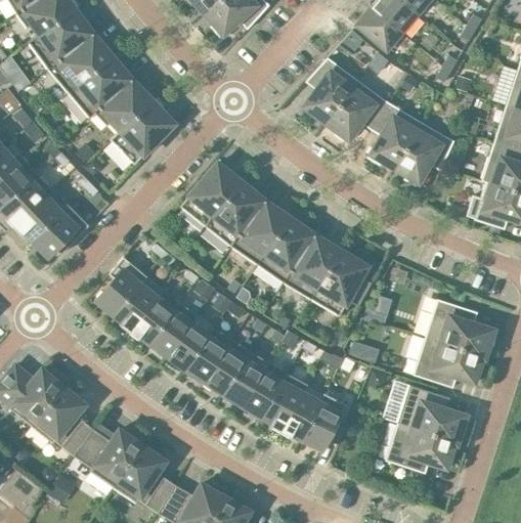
[(9,0),(17,12),(35,0),(9,0)]
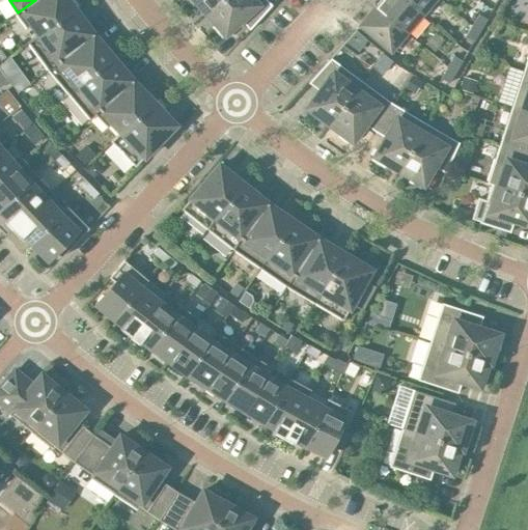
[(35,0),(18,12),(28,28),(33,25),(40,34),(30,42),(30,43),(80,7),(75,0),(35,0)]
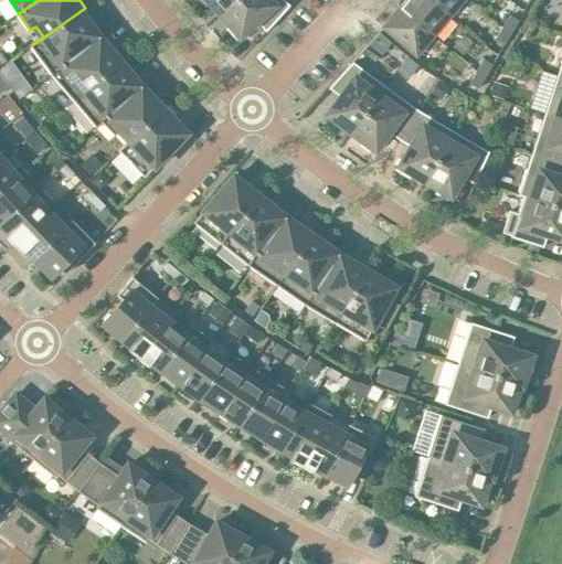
[(222,13),(236,0),(207,0),(211,4),(212,2),(222,13)]
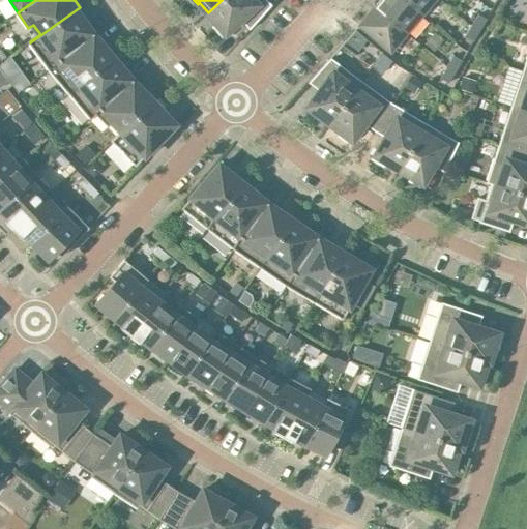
[(252,29),(273,5),(269,0),(222,0),(208,12),(217,23),(215,24),(227,35),(233,30),(231,28),(242,19),(252,29)]
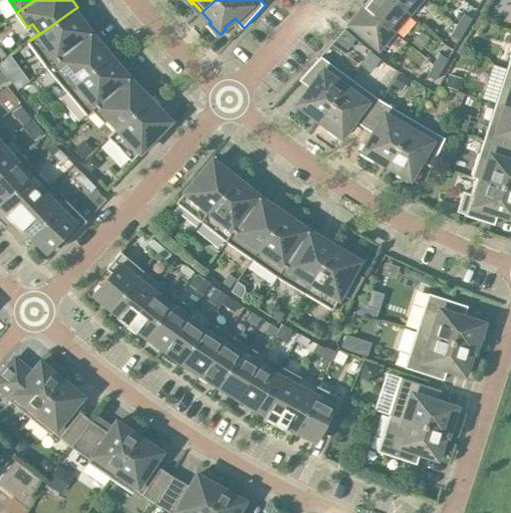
[(396,31),(411,13),(395,0),(370,0),(366,6),(396,31)]
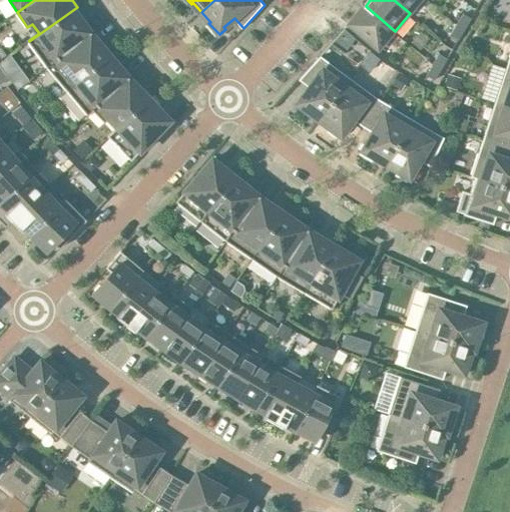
[(394,0),(410,13),(421,0),(394,0)]
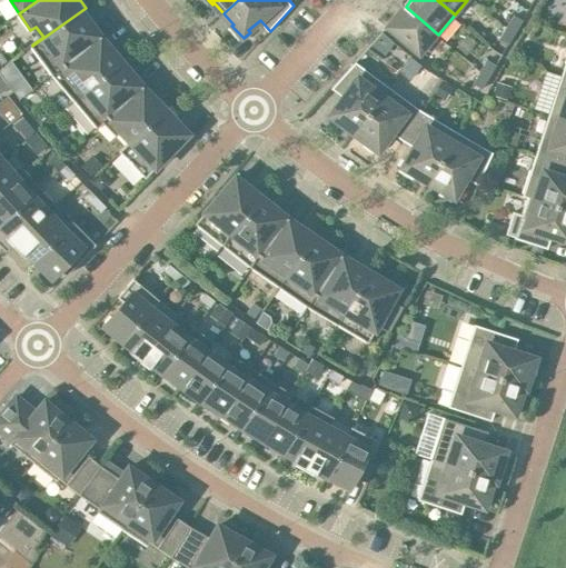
[(421,55),(438,35),(406,7),(388,27),(421,55)]
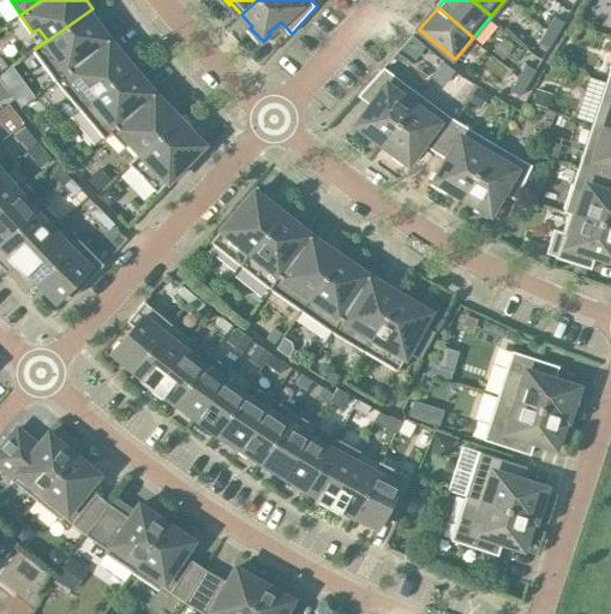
[(93,9),(35,49),(58,81),(109,39),(102,28),(106,25),(93,9)]
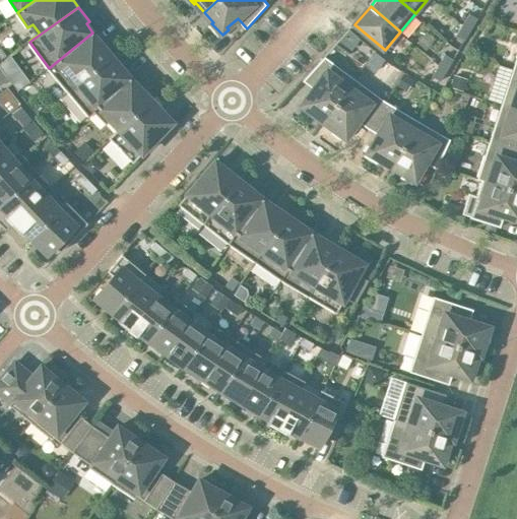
[(464,24),(471,29),(478,18),(471,13),(464,24)]
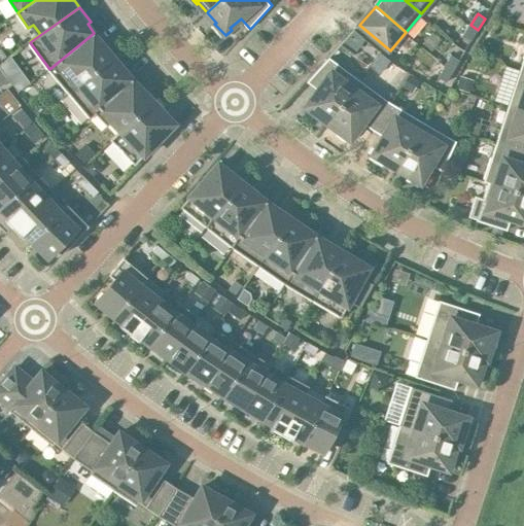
[(472,40),(478,30),(470,25),(464,36),(472,40)]
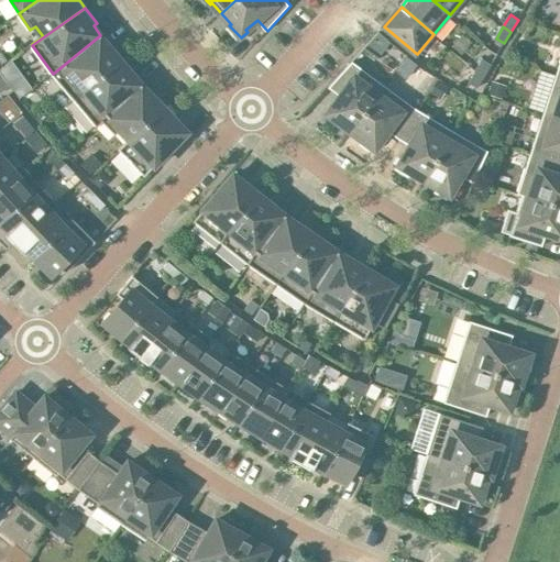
[(124,57),(111,42),(108,44),(100,35),(53,74),(75,99),(124,57)]
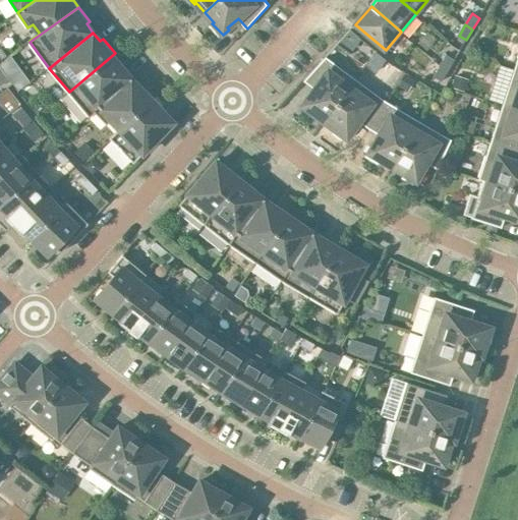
[(69,92),(91,116),(131,78),(124,70),(127,67),(115,53),(69,92)]
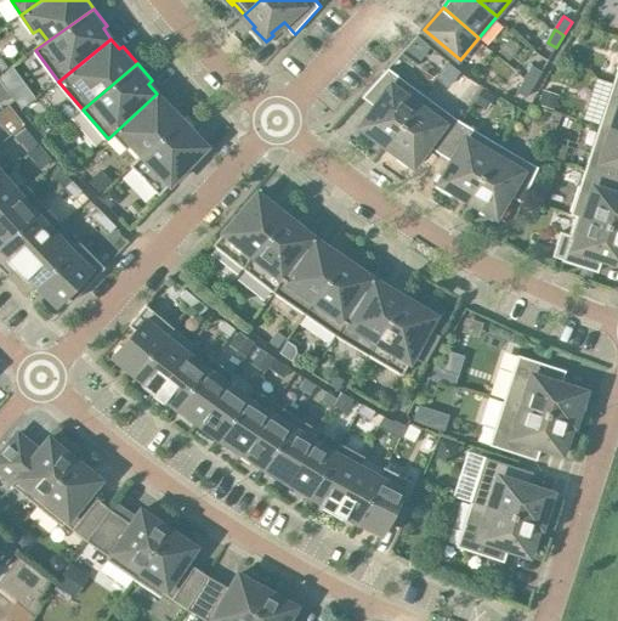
[(534,65),(527,78),(536,84),(544,71),(534,65)]
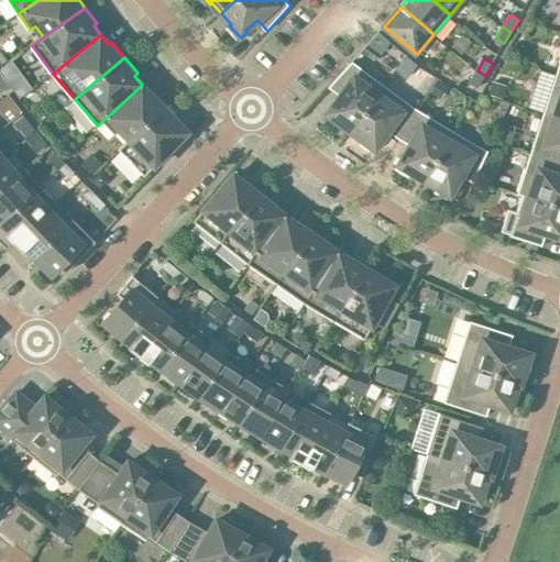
[(352,131),(385,85),(353,62),(329,87),(341,96),(332,108),(331,107),(326,114),(339,124),(340,122),(352,131)]
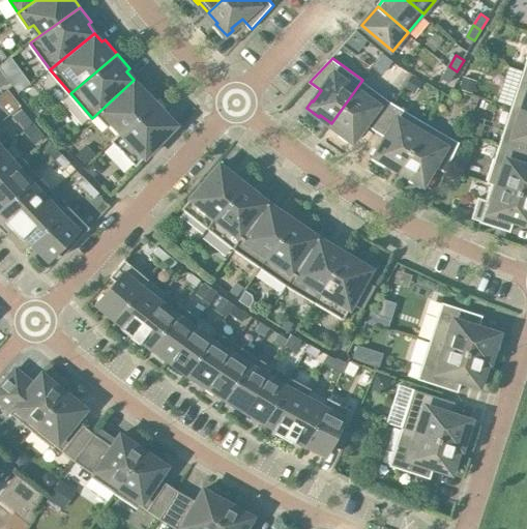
[(9,60),(1,66),(7,76),(17,69),(9,60)]
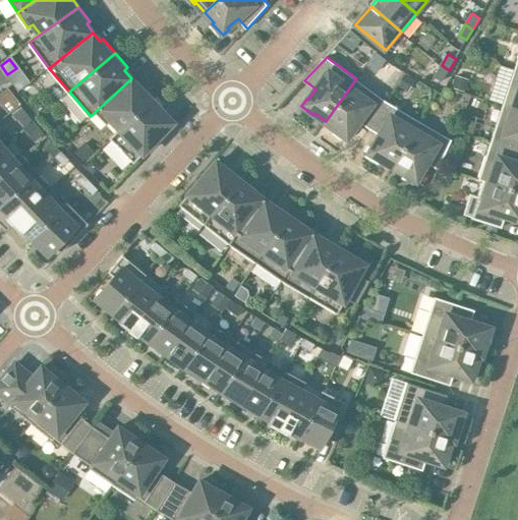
[(442,65),(435,76),(443,80),(449,70),(442,65)]
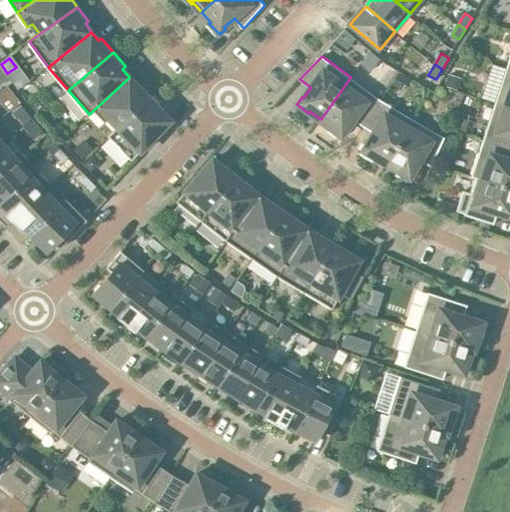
[(509,68),(507,68),(496,104),(509,108),(509,68)]
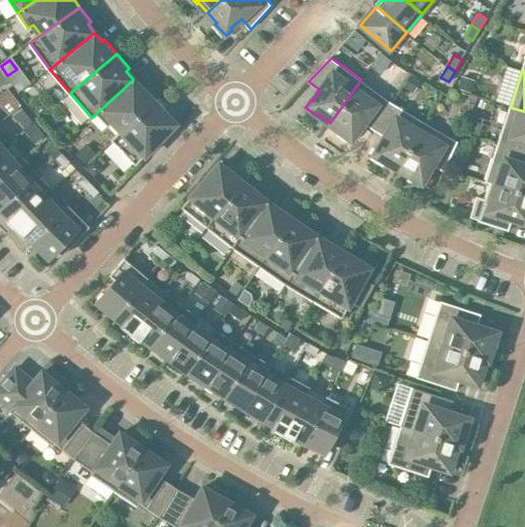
[(411,76),(404,86),(415,92),(421,83),(411,76)]
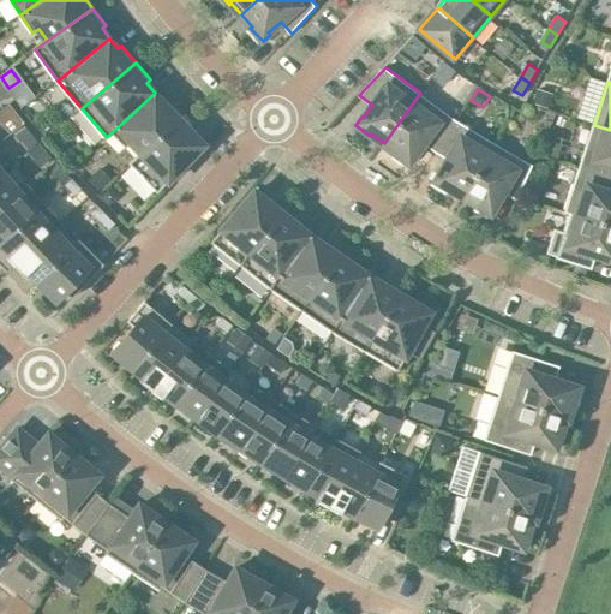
[(540,91),(535,105),(547,109),(552,96),(540,91)]
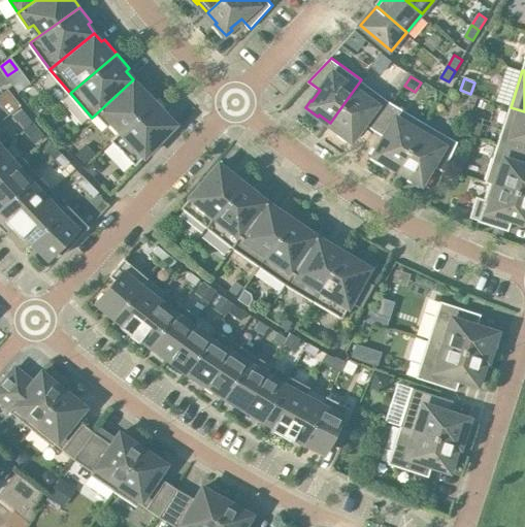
[(113,141),(157,99),(143,85),(141,88),(133,79),(92,118),(96,123),(101,119),(109,126),(113,122),(122,131),(111,140),(113,141)]
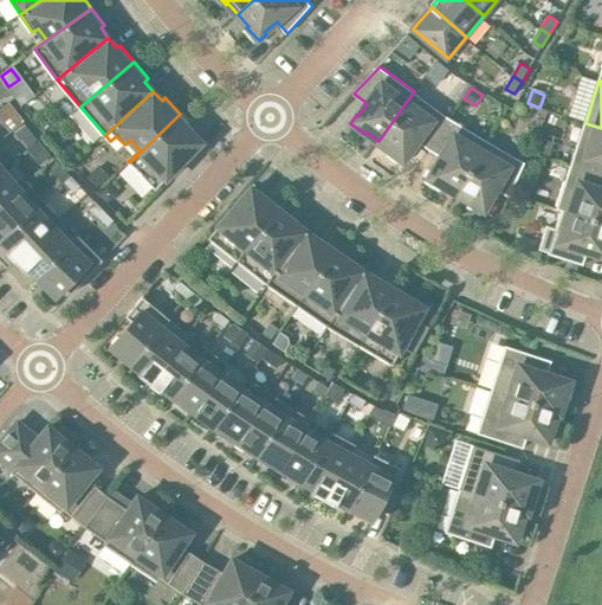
[(429,149),(451,117),(414,91),(379,141),(390,150),(389,152),(403,163),(409,155),(408,154),(418,141),(429,149)]
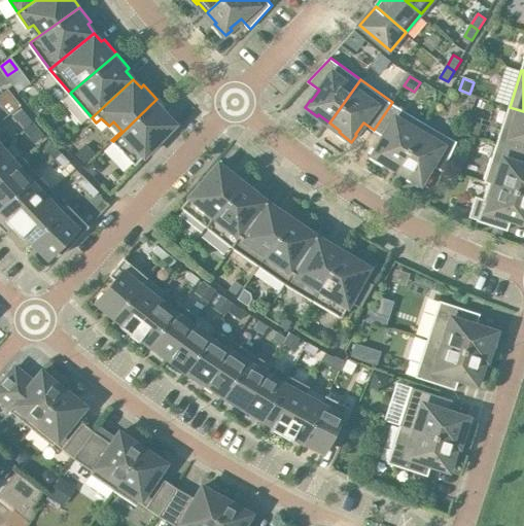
[(11,94),(1,102),(9,113),(20,105),(11,94)]
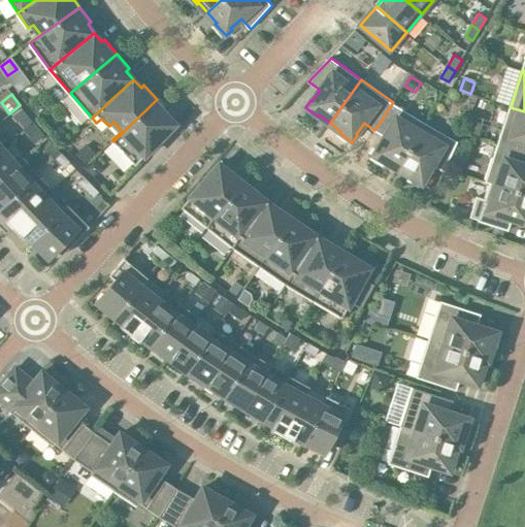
[(157,99),(113,141),(136,165),(176,124),(167,114),(170,112),(157,99)]
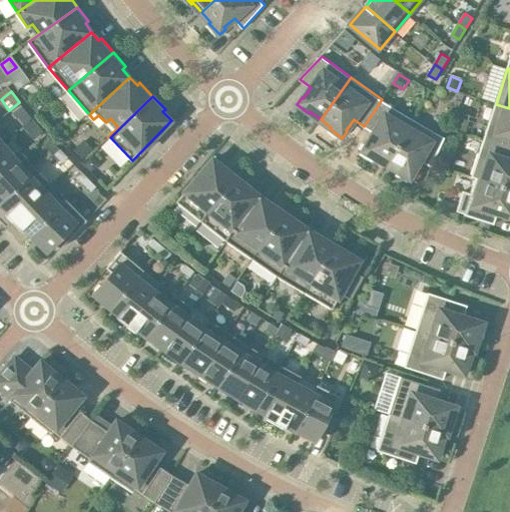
[(388,163),(414,119),(382,99),(364,126),(375,133),(368,144),(366,143),(362,150),(375,158),(376,157),(388,163)]
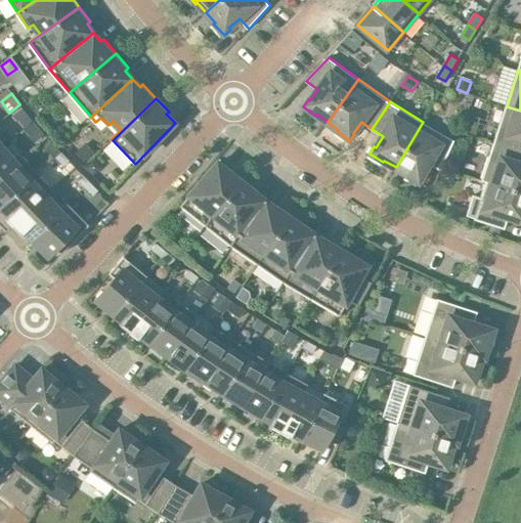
[(43,103),(34,111),(40,117),(48,110),(43,103)]
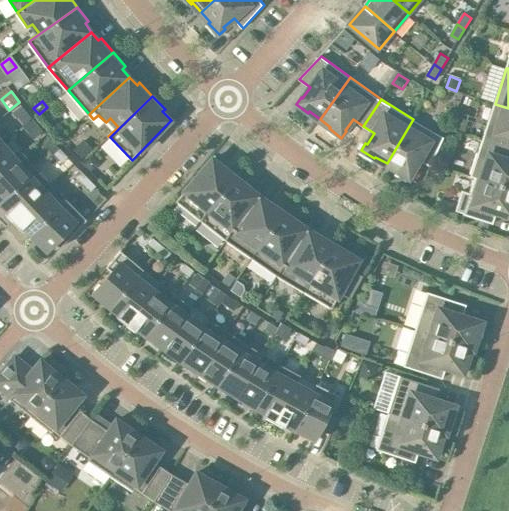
[(508,108),(495,104),(483,140),(508,147),(508,108)]
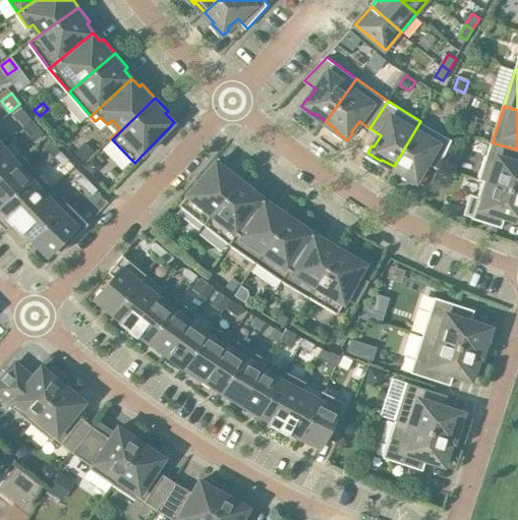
[(24,109),(16,115),(26,127),(34,120),(24,109)]
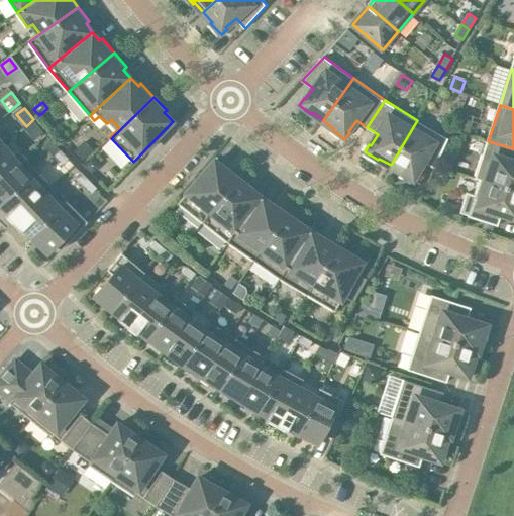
[(50,109),(41,117),(48,126),(59,118),(50,109)]
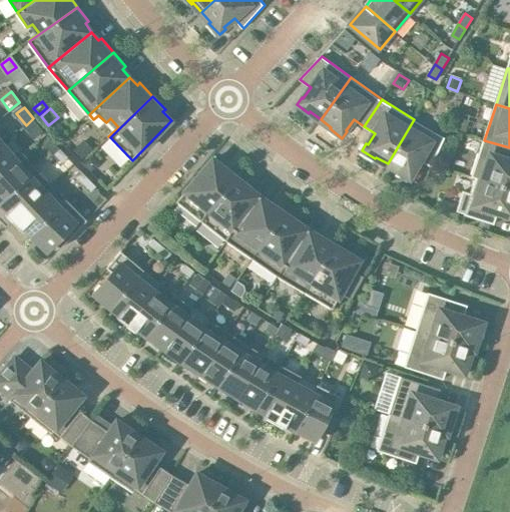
[(432,166),(446,137),(414,119),(388,163),(399,170),(398,171),(411,179),(415,172),(414,171),(420,159),(432,166)]
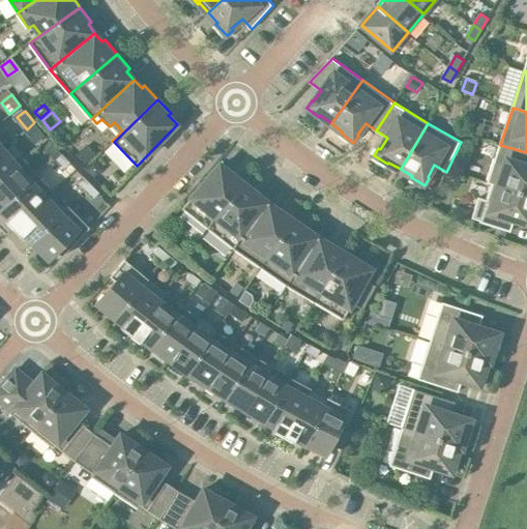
[(35,124),(27,131),(37,144),(47,137),(35,124)]
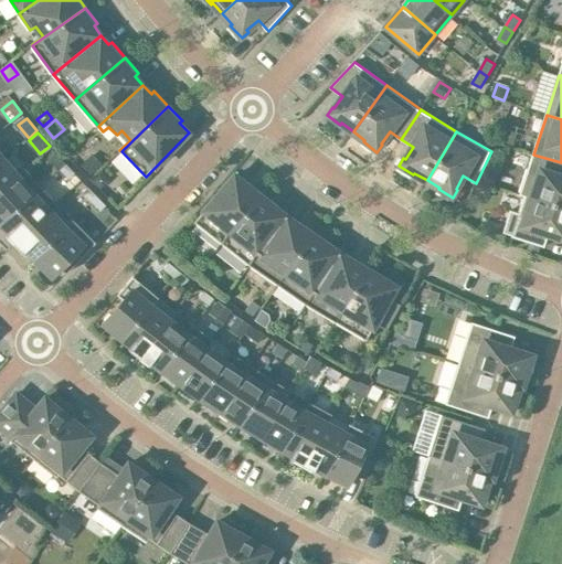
[(59,155),(52,161),(61,170),(67,163),(59,155)]
